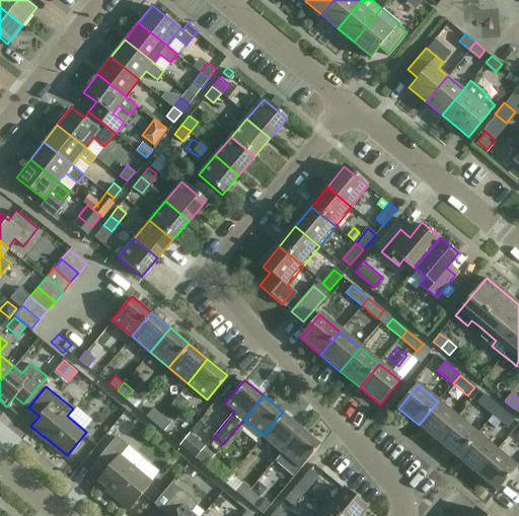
[(476,403),(492,416),(499,408),(484,395),(476,403)]
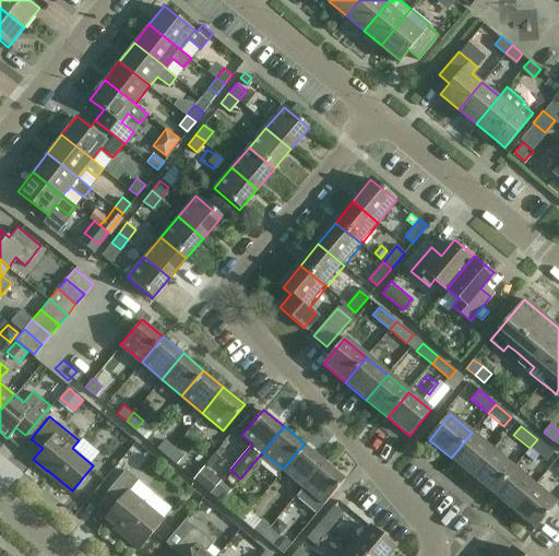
[(451,458),(472,475),(492,450),(472,433),(451,458)]
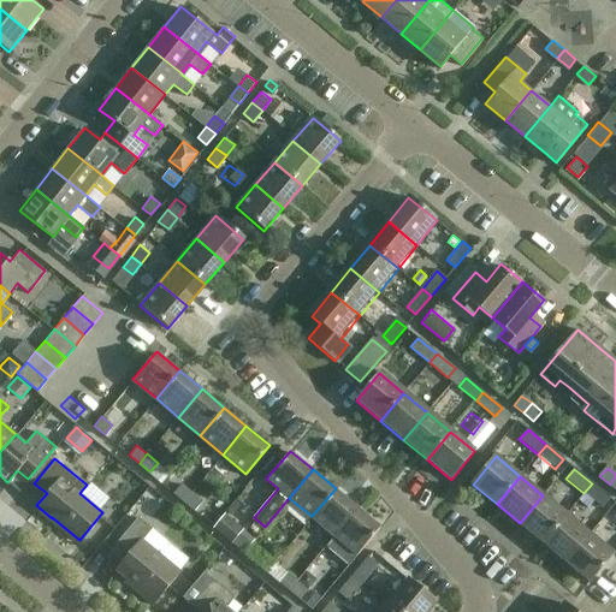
[(173,492),(184,500),(191,491),(181,482),(173,492)]
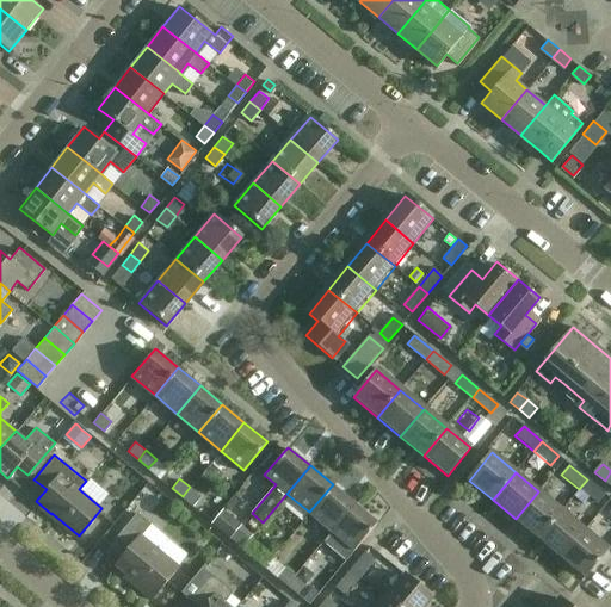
[(170,507),(174,501),(149,479),(129,503),(134,507),(137,503),(142,507),(153,494),(170,507)]
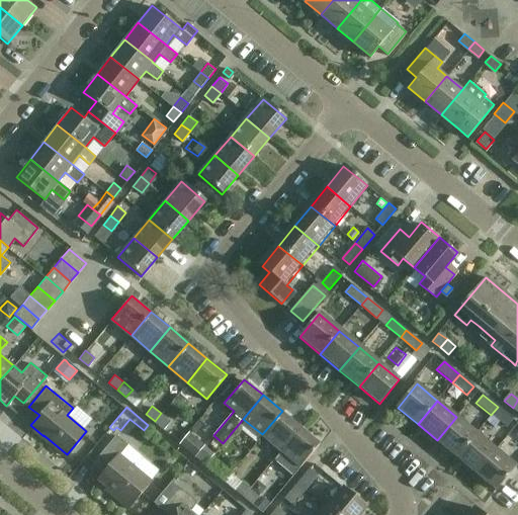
[(513,420),(498,407),(491,415),(507,428),(513,420)]
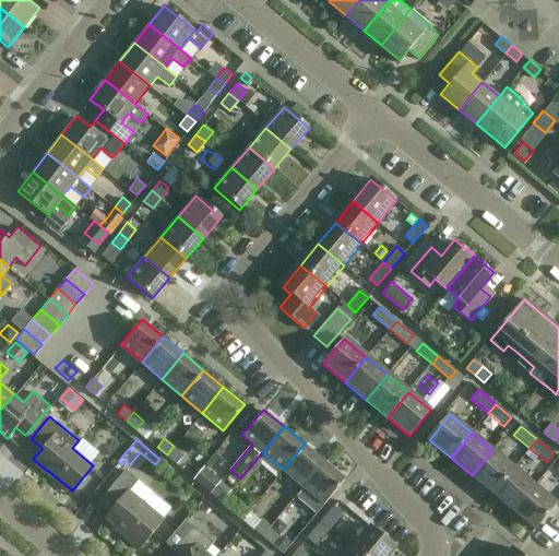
[(283,469),(304,486),(324,461),(305,444),(283,469)]
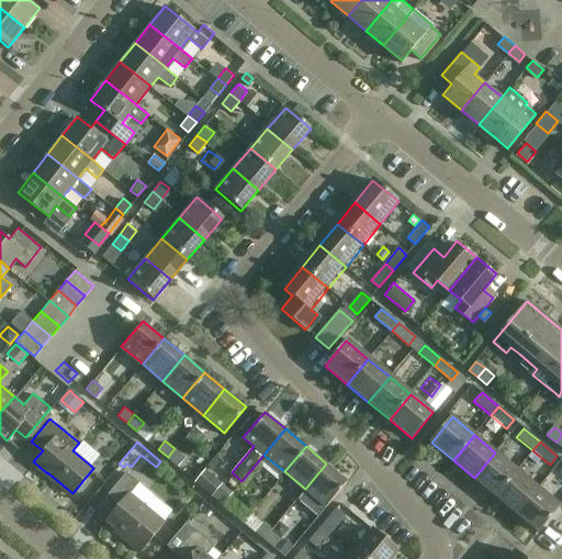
[(175,448),(168,457),(177,465),(184,457),(175,448)]
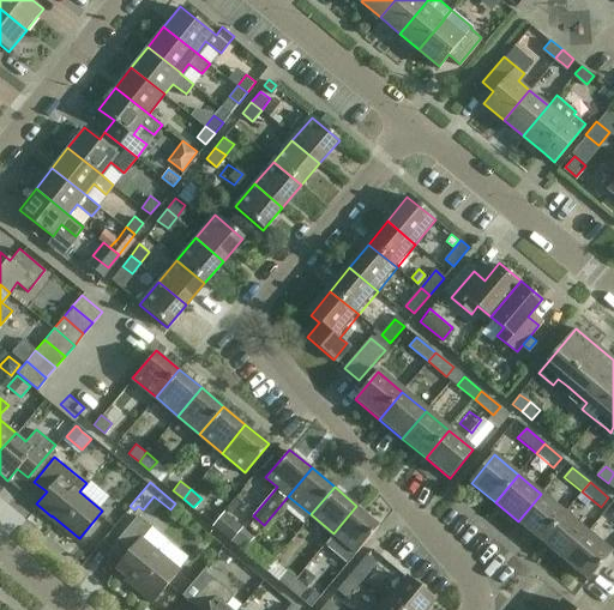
[(518,521),(541,541),(564,513),(541,494),(518,521)]
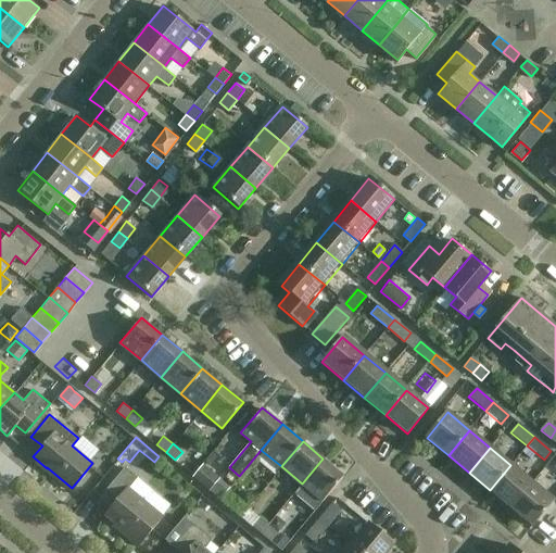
[(323,459),(302,484),(294,491),(316,508),(323,501),(343,476),(323,459)]
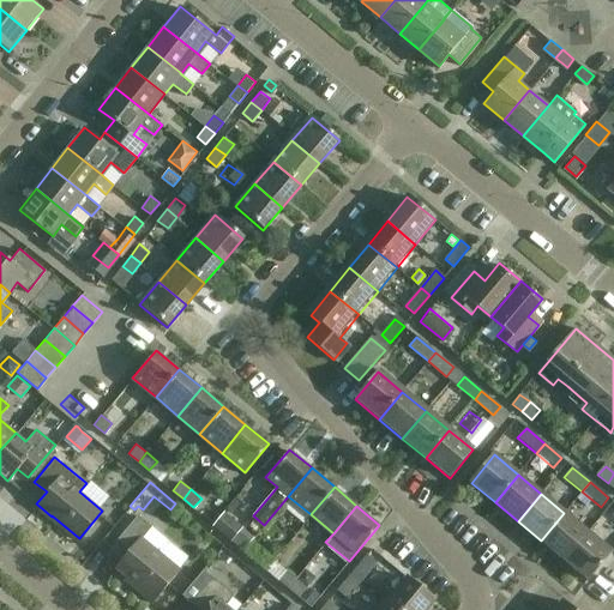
[(224,511),(214,524),(230,538),(241,526),(224,511)]
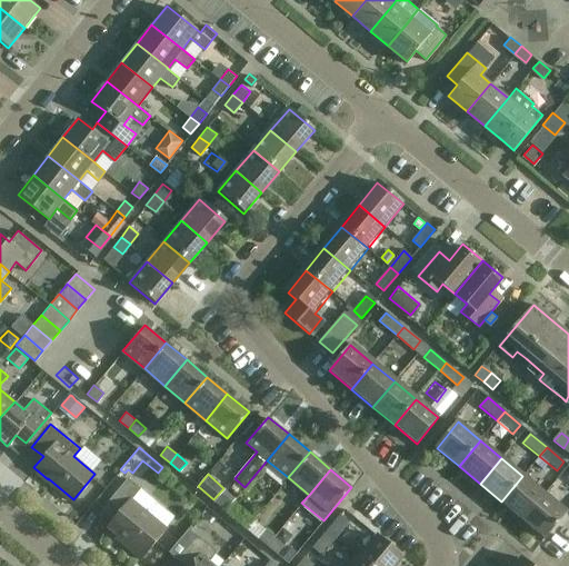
[(128,475),(102,506),(115,516),(108,525),(128,542),(126,545),(141,557),(167,527),(165,526),(175,515),(141,486),(128,475)]
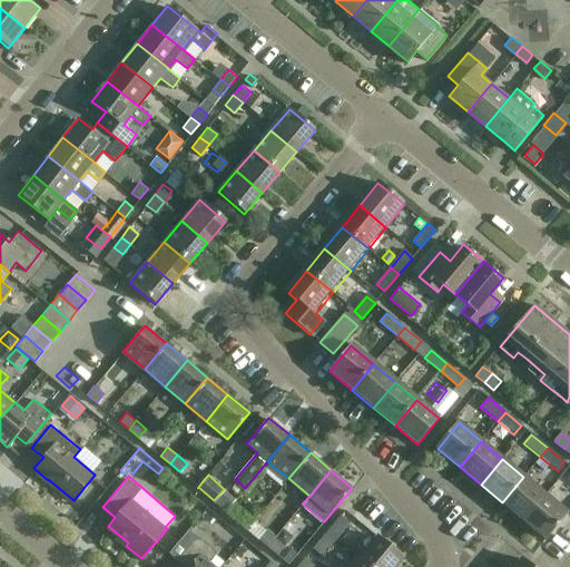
[(502,502),(523,520),(546,495),(523,477),(502,502)]
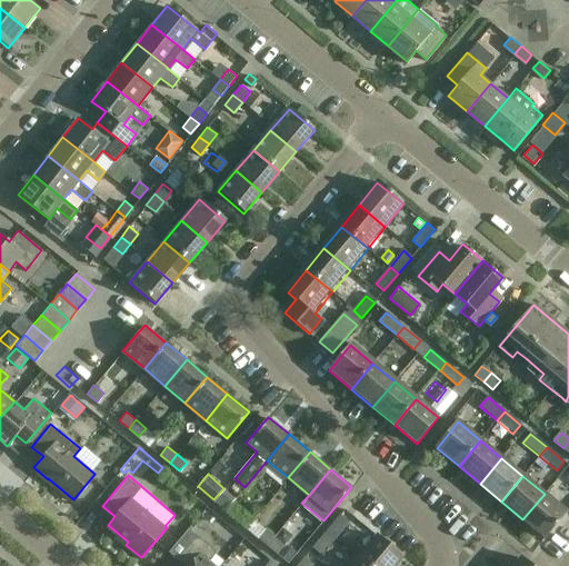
[(216,502),(226,509),(233,502),(223,493),(216,502)]
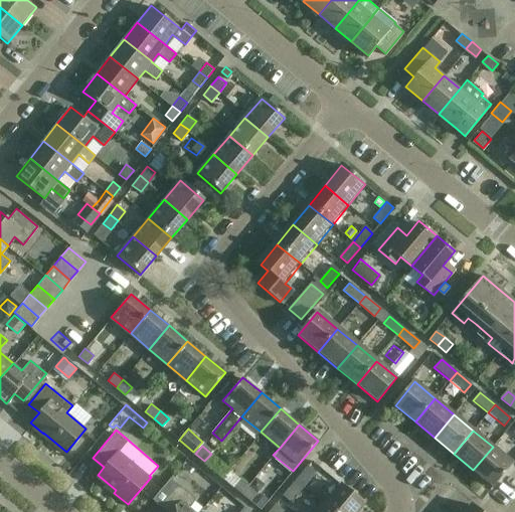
[(513,464),(493,447),(473,470),(493,487),(513,464)]
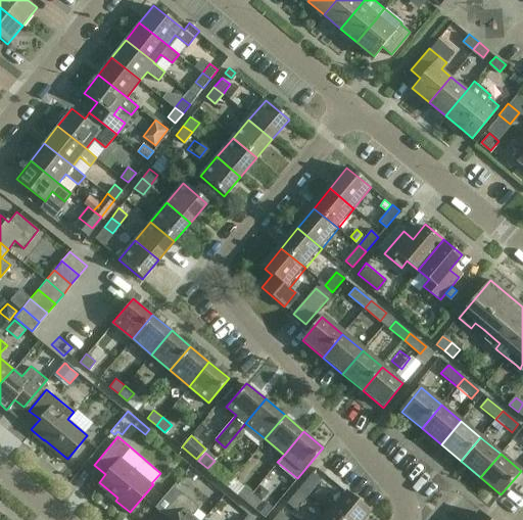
[(223,468),(215,461),(207,468),(217,476),(223,468)]
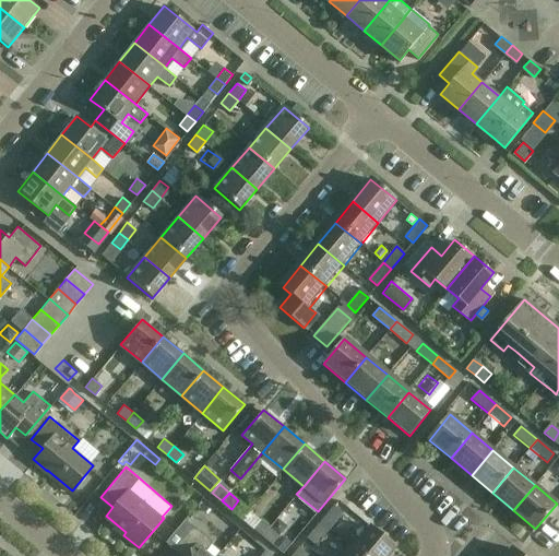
[(321,520),(330,528),(343,510),(335,504),(321,520)]
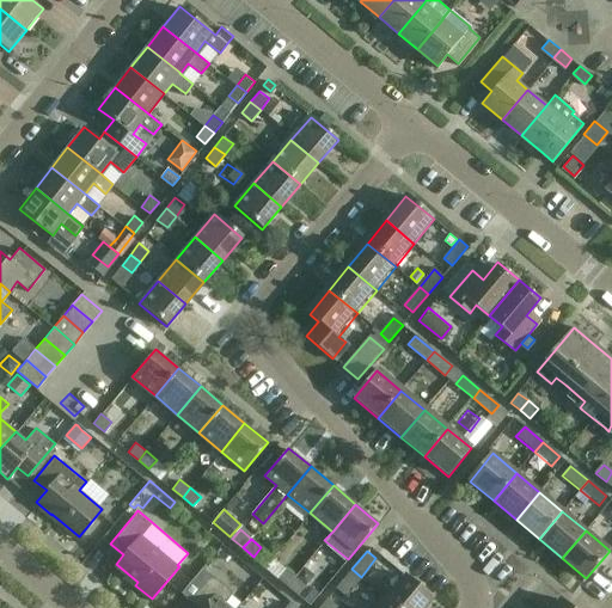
[(249,564),(239,576),(251,585),(261,573),(249,564)]
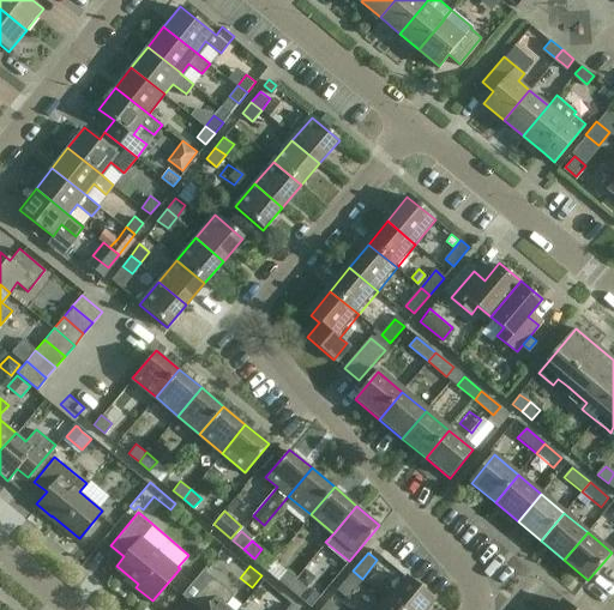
[(305,567),(296,578),(306,586),(315,575),(305,567)]
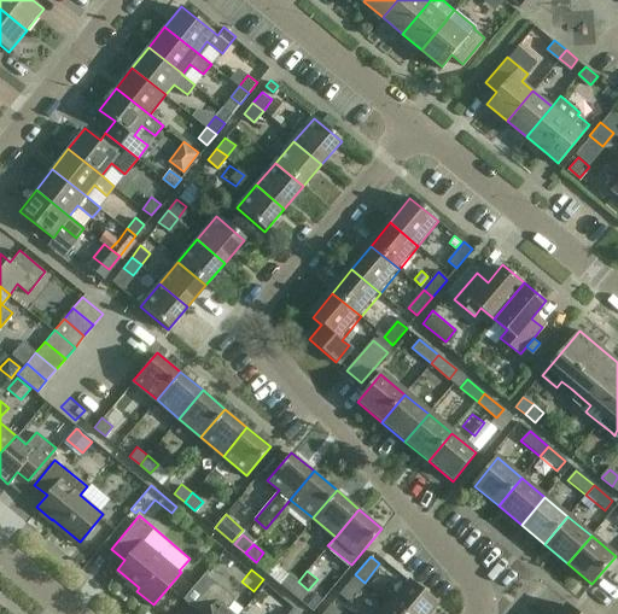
[(279,582),(290,590),(298,582),(287,572),(279,582)]
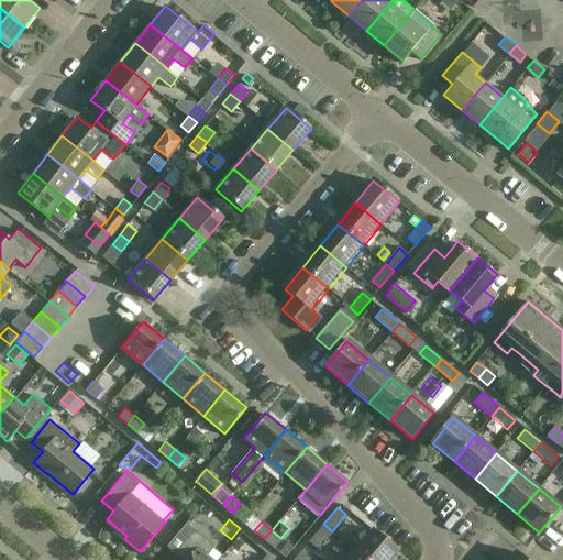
[(332,531),(323,524),(309,540),(318,548),(332,531)]
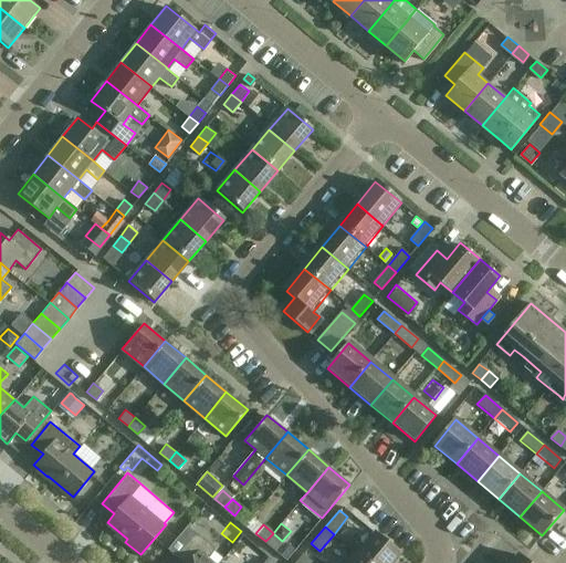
[(215,562),(208,556),(216,548),(196,531),(176,554),(186,562),(215,562)]
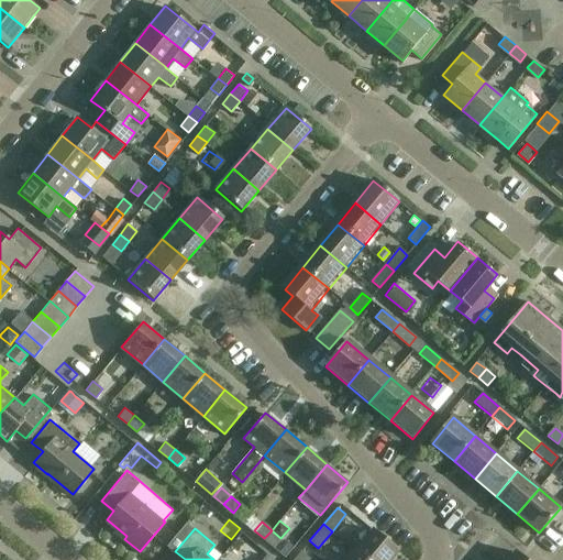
[(354,550),(366,559),(390,559),(399,550),(373,528),(354,550)]
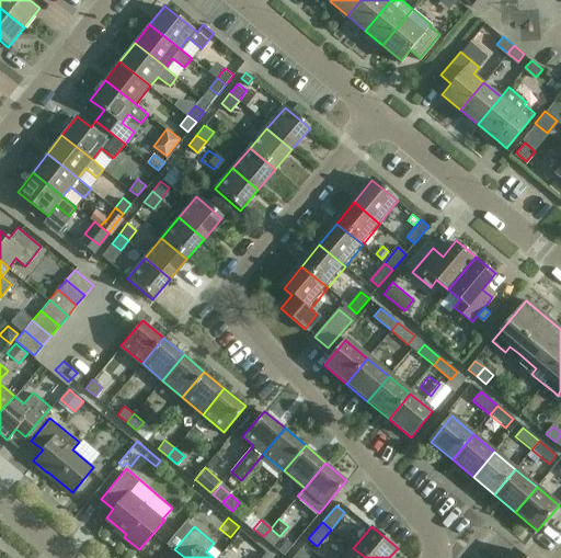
[(271,528),(263,536),(273,545),(279,536),(271,528)]
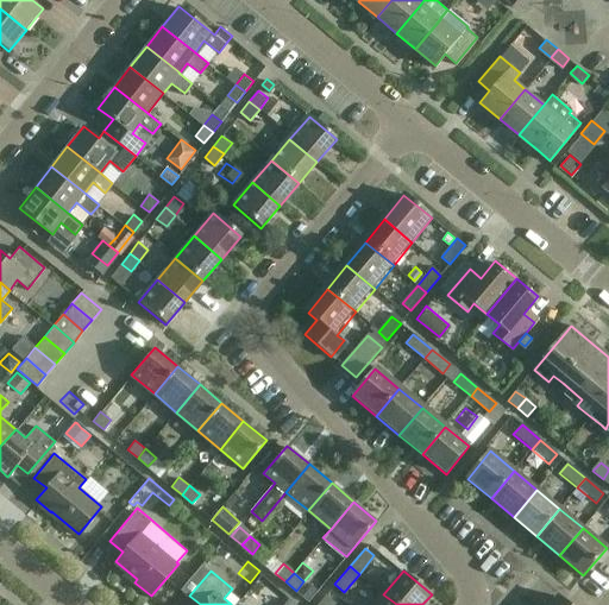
[(265,575),(253,588),(265,598),(277,585),(265,575)]
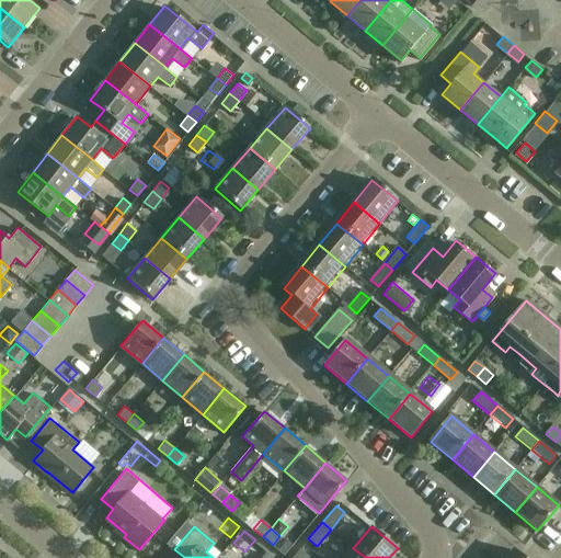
[(344,557),(365,557),(353,548),(348,544),(340,554),(344,557)]
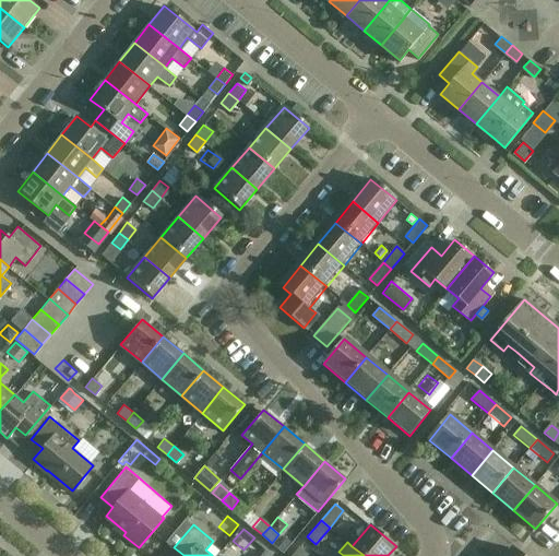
[(290,555),(305,555),(308,553),(299,546),(290,555)]
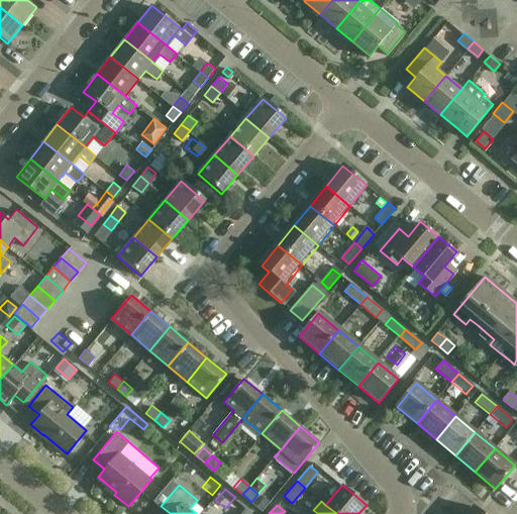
[(485,513),(474,505),(466,513),(485,513)]
